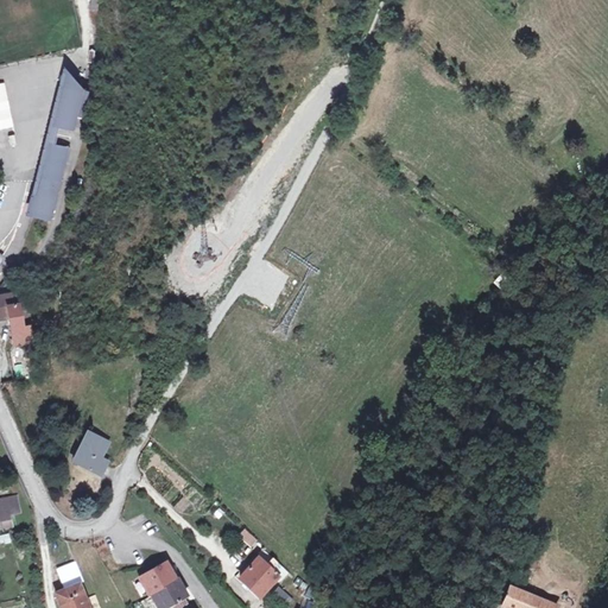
[(54,143),(57,126),(56,125),(65,86),(86,90),(86,89),(65,64),(27,215),(33,216),(51,143),(54,143)]
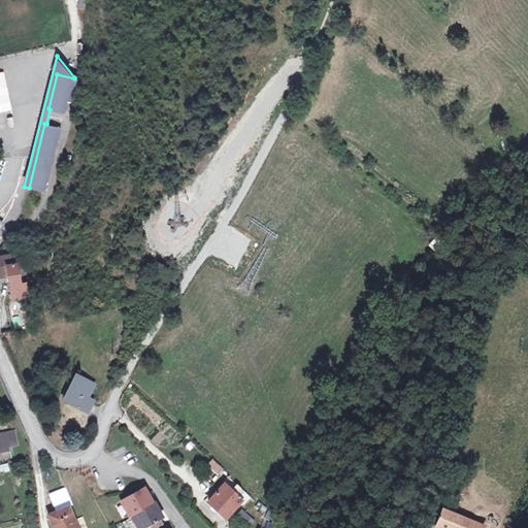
[(44,124),(29,188),(45,192),(69,99),(77,101),(83,80),(74,78),(57,74),(48,108),(50,109),(46,124),(44,124)]
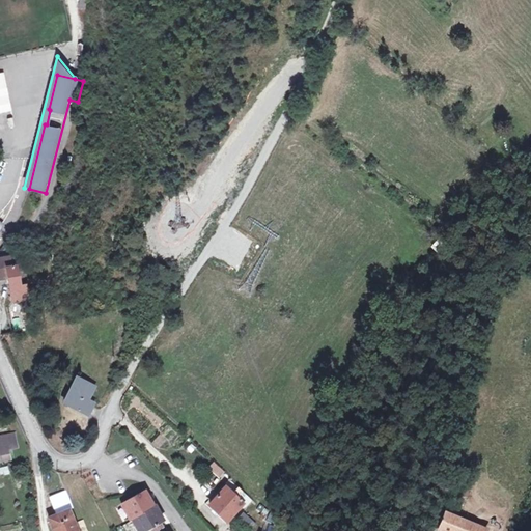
[(16,256),(0,258),(0,279),(8,278),(14,302),(29,300),(23,266),(18,267),(16,256)]
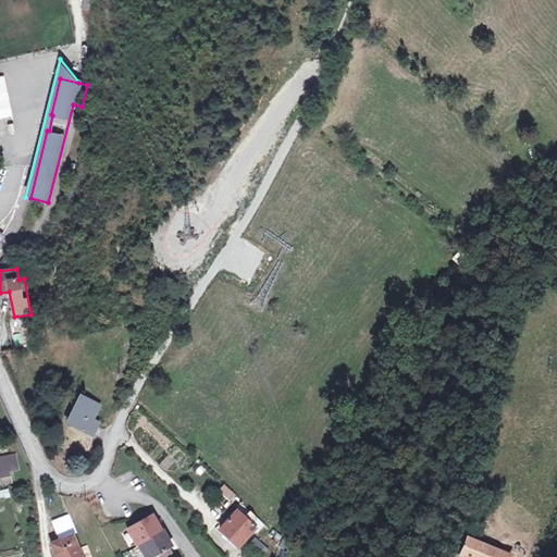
[(81,395),(69,418),(77,422),(74,428),(93,436),(99,422),(93,420),(100,405),(81,395)]
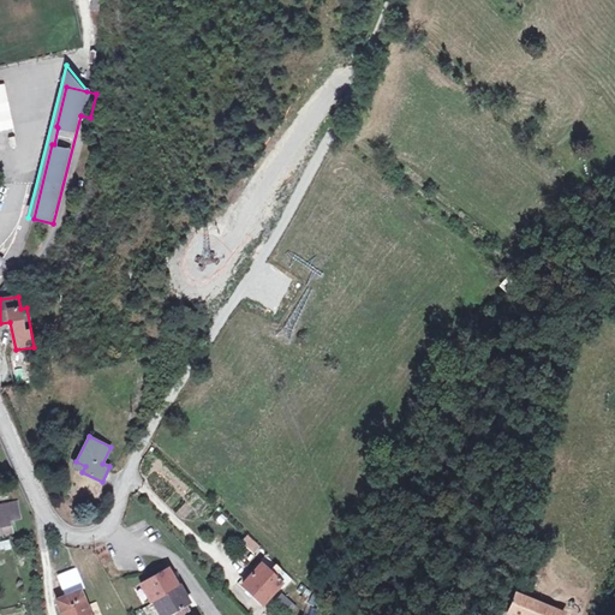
[(0,506),(0,518),(3,533),(12,532),(10,520),(22,518),(18,502),(0,506)]
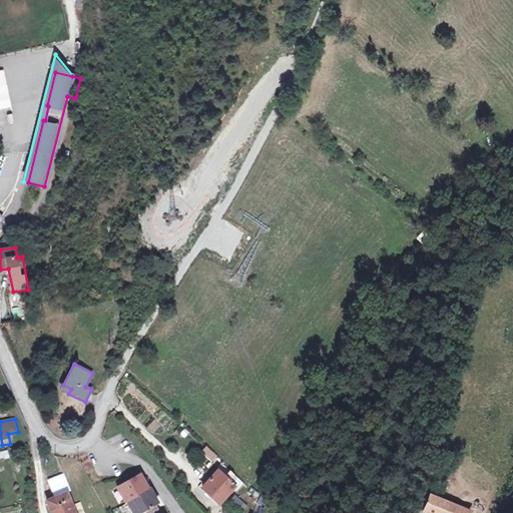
[(206,446),(200,453),(212,463),(218,456),(206,446)]
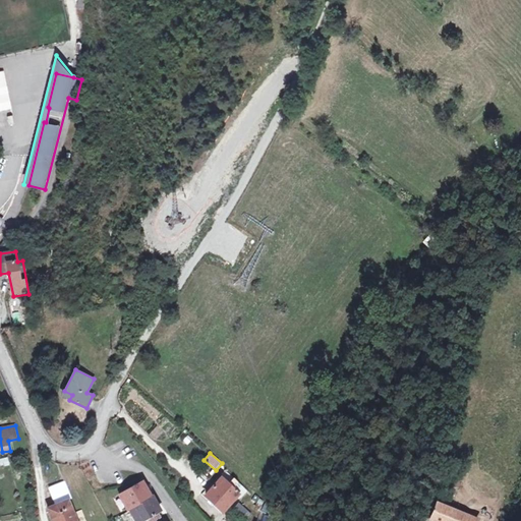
[(0,459),(0,464),(1,468),(10,465),(9,457),(0,459)]
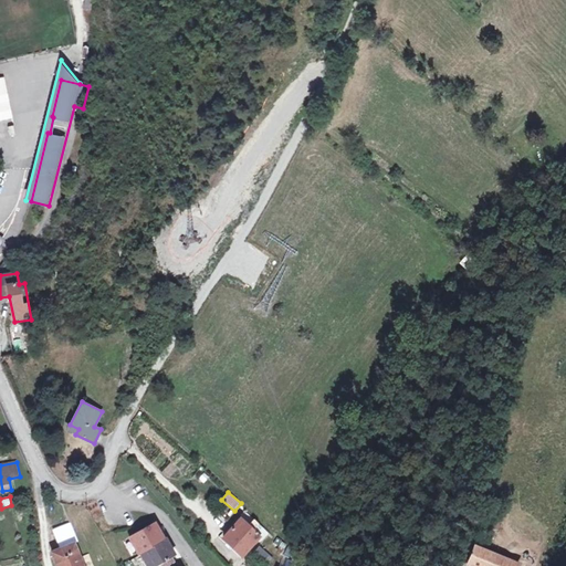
[(247,513),(223,538),(243,556),(259,538),(262,541),(269,534),(259,525),(247,513)]
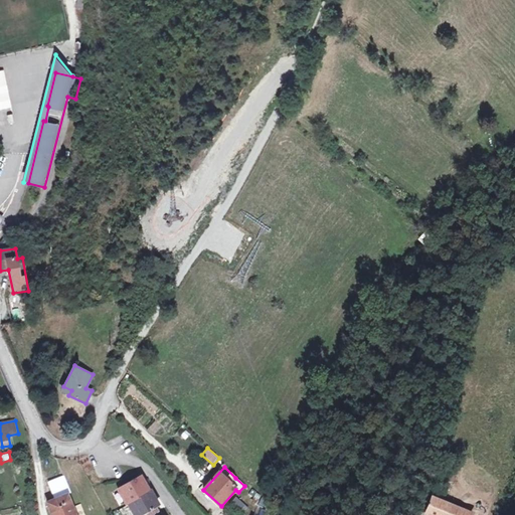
[(49,483),(52,491),(68,485),(65,476),(49,483)]
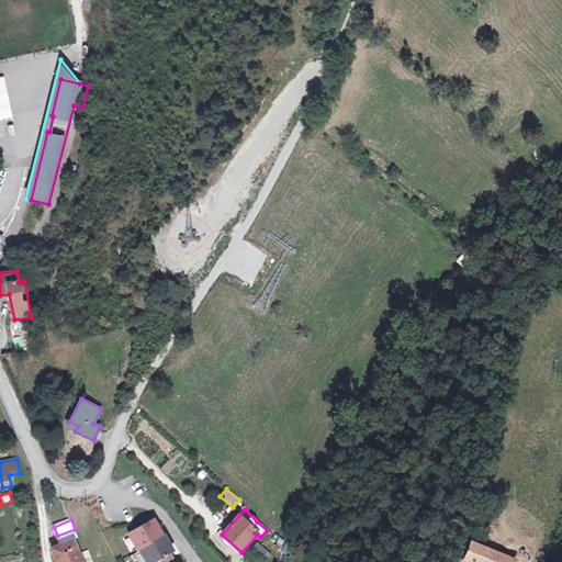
[(154,519),(131,532),(136,541),(135,542),(138,549),(141,549),(163,536),(154,519)]
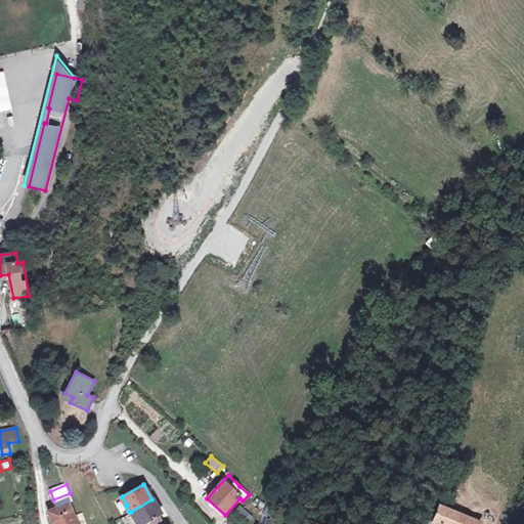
[(53,499),(57,508),(70,503),(73,501),(70,493),(53,499)]
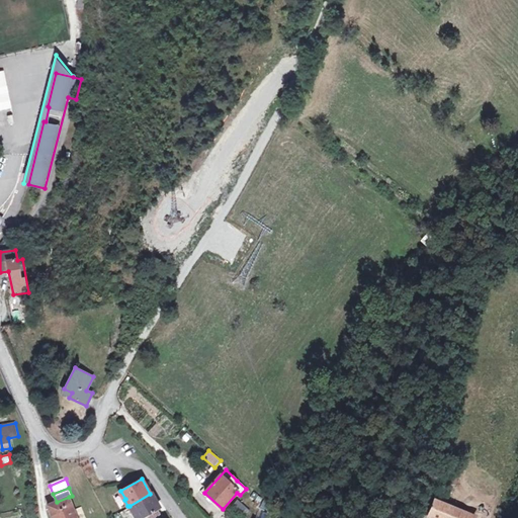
[(150,494),(130,506),(133,512),(135,511),(138,517),(142,517),(147,515),(148,517),(154,517),(160,515),(157,510),(160,508),(151,493),(150,494)]
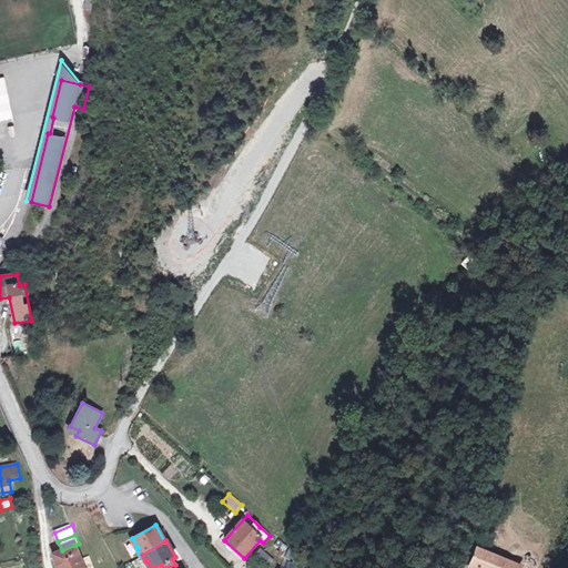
[(52,555),(58,567),(88,567),(85,558),(81,560),(75,545),(62,550),(52,555)]
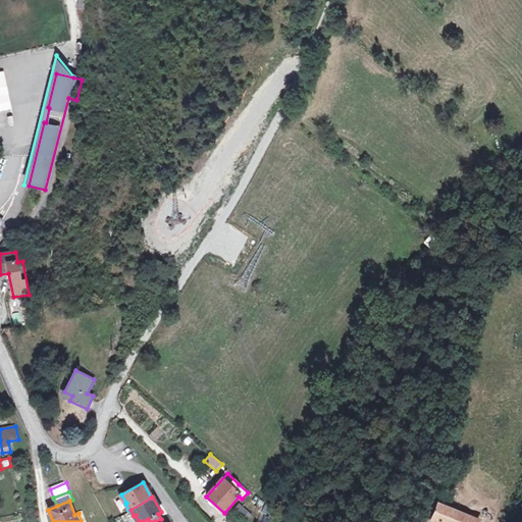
[(437,503),(431,515),(448,521),(478,521),(479,520),(437,503)]
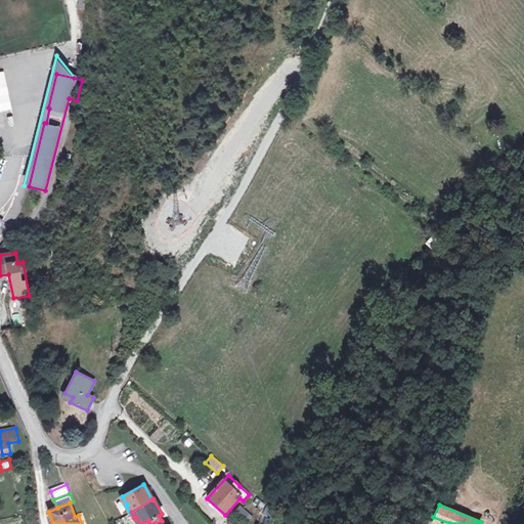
[(239,508),(233,515),(244,523),(246,523),(252,518),(239,508)]
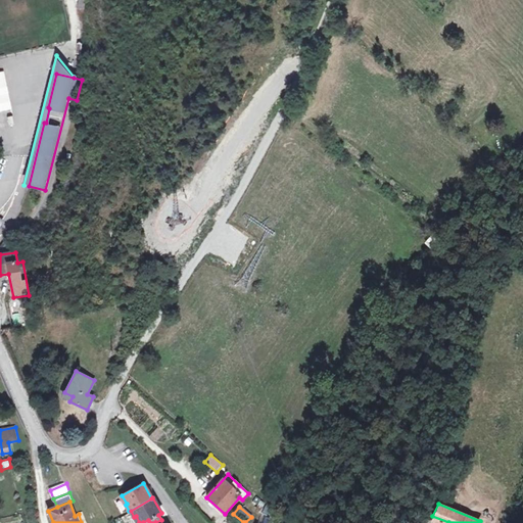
[(79,514),(81,522),(87,522),(83,512),(79,514)]
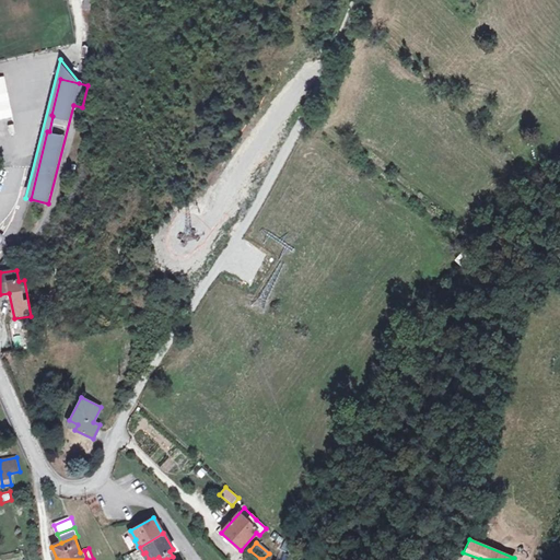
All buildings are outlined.
